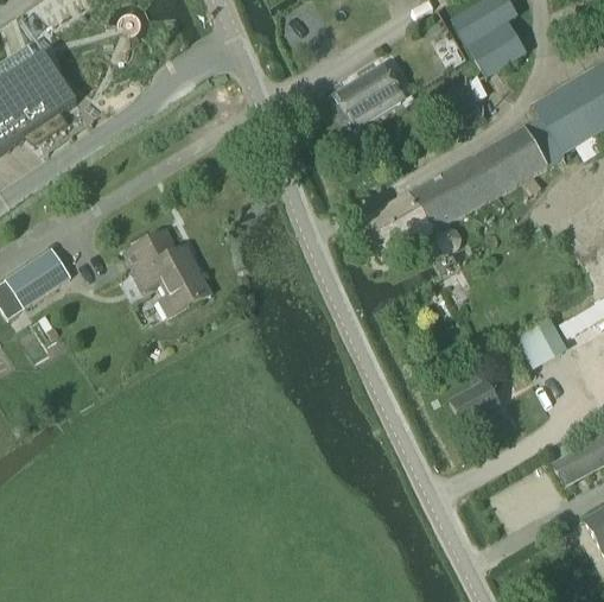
[(513,31),(523,25),(508,0),(485,0),(453,20),(469,46),(470,45),(489,76),(527,54),(513,31)]
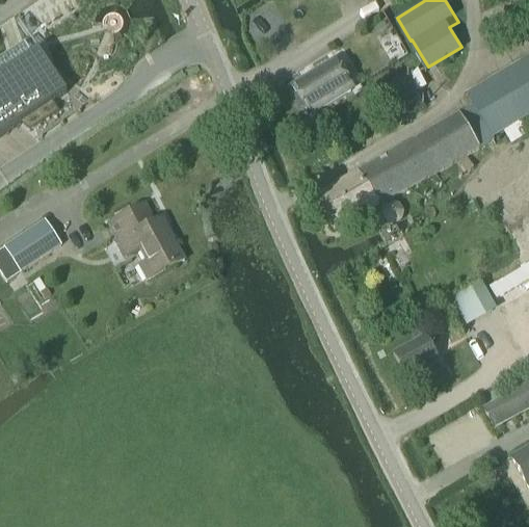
[(27,42),(0,59),(0,133),(22,120),(69,88),(41,47),(33,51),(27,42)]
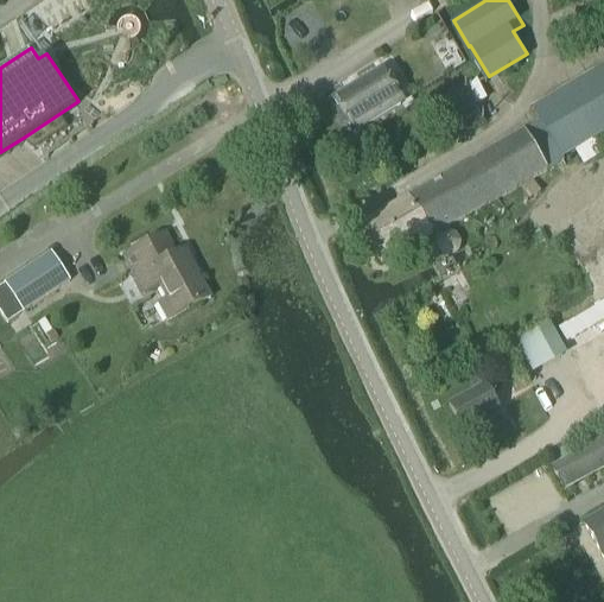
[(603,62),(534,102),(542,116),(527,125),(527,126),(363,220),(386,258),(548,164),(547,162),(603,130),(603,62)]
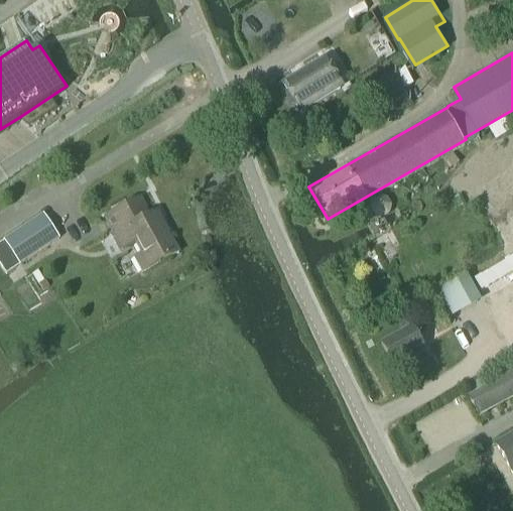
[(327,53),(284,80),(290,88),(288,92),(293,99),(296,100),(301,108),(344,81),(327,53)]
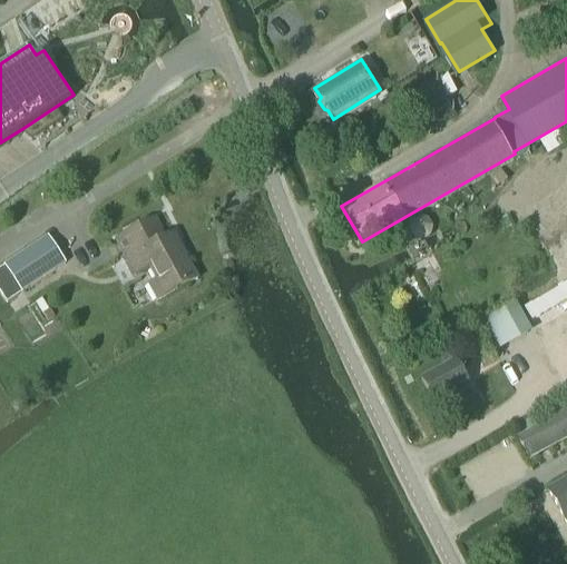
[(432,229),(433,225),(434,221),(430,214),(422,211),(414,216),(412,224),(417,231),(420,233),(424,234),(432,229)]
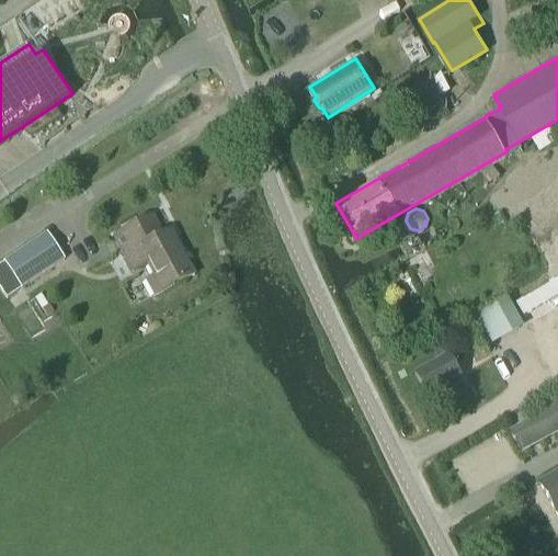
[(149,259),(156,271),(147,276),(156,292),(196,271),(172,226),(164,230),(155,211),(116,231),(136,267),(149,259)]
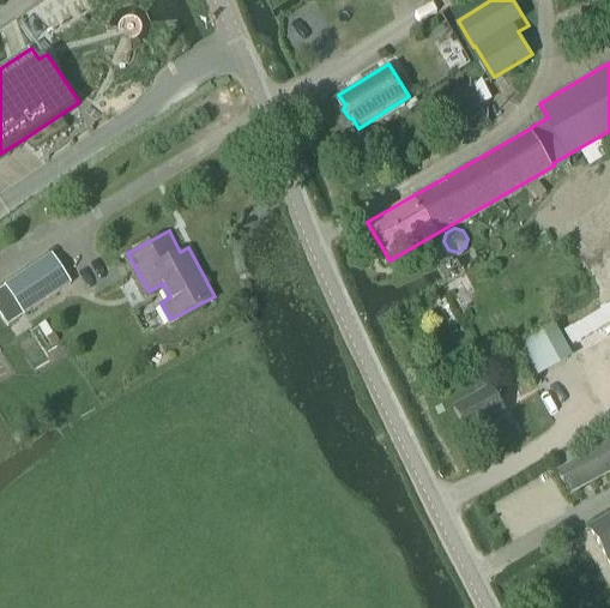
[(8,283),(0,288),(0,304),(10,319),(25,309),(72,278),(53,251),(7,281),(8,283)]
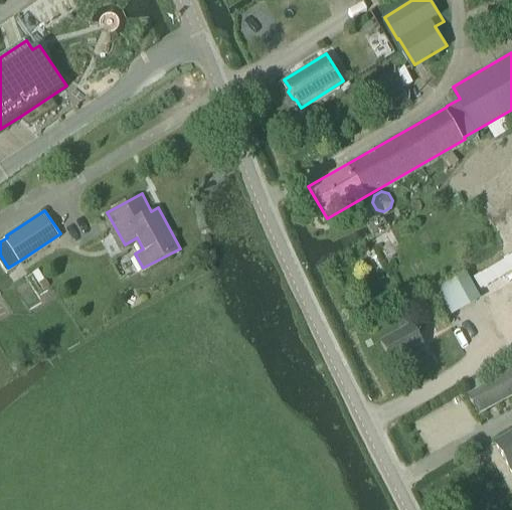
[(511,252),(476,274),(482,286),(511,268),(511,252)]
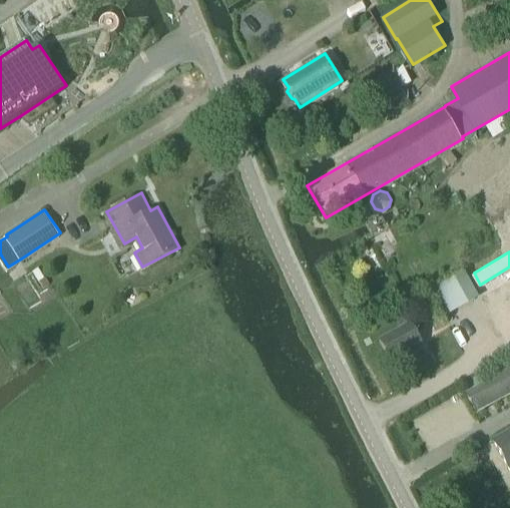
[(411,321),(381,337),(395,361),(424,345),(411,321)]
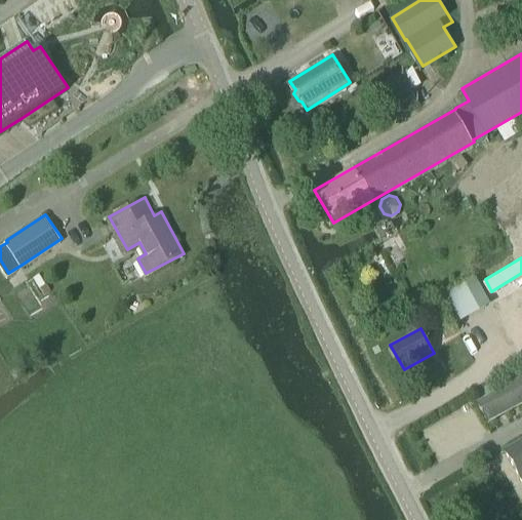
[(521,374),(478,399),(489,420),(521,401),(521,374)]
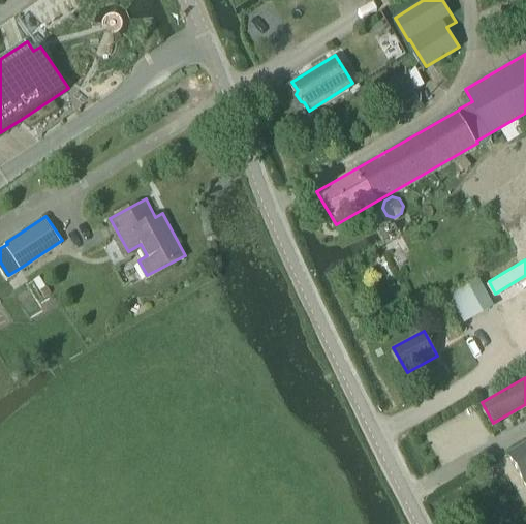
[(525,441),(509,451),(525,480),(525,441)]
